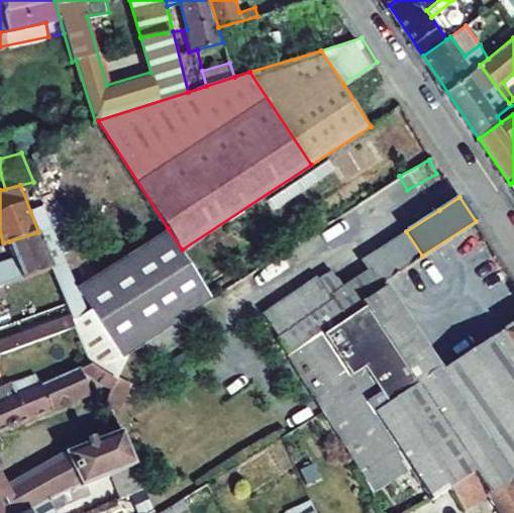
[(38,232),(9,241),(16,258),(0,263),(0,284),(4,283),(53,267),(72,313),(75,319),(87,310),(43,206),(30,211),(38,232)]
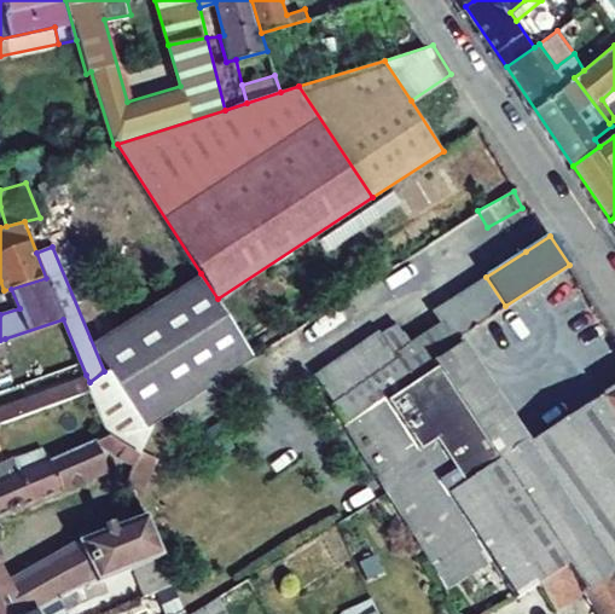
[(230,372),(255,357),(218,300),(218,299),(201,273),(94,341),(111,369),(152,429),(156,421),(175,409),(230,372)]
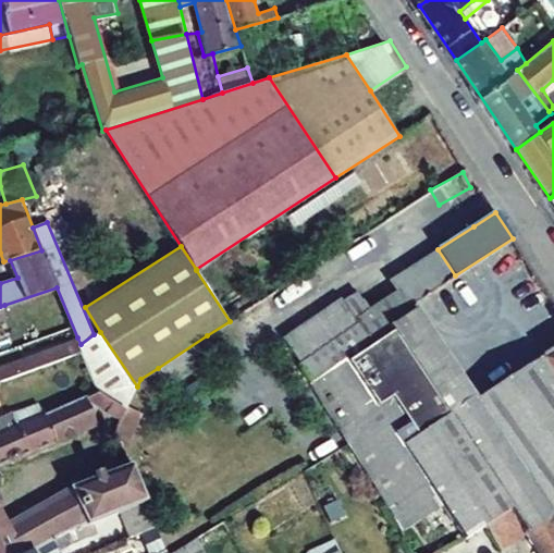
[(455,275),(438,249),(393,278),(399,289),(411,303),(455,275)]
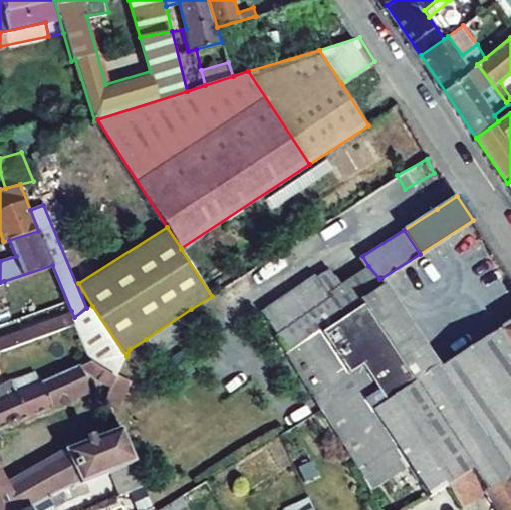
[(351,448),(372,488),(396,472),(405,486),(419,476),(432,495),(450,482),(463,505),(486,490),(500,509),(510,509),(510,319),(440,364),(382,285),(379,279),(368,266),(342,285),(328,293),(331,298),(329,299),(278,334),(276,335),(350,449),(351,448)]
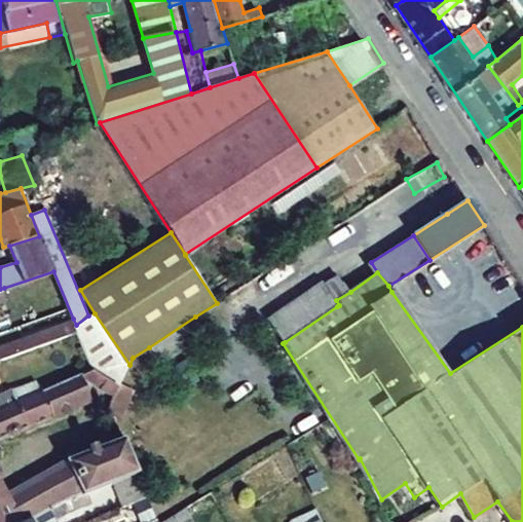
[(339,274),(324,285),(337,306),(339,305),(336,300),(350,292),(339,274)]
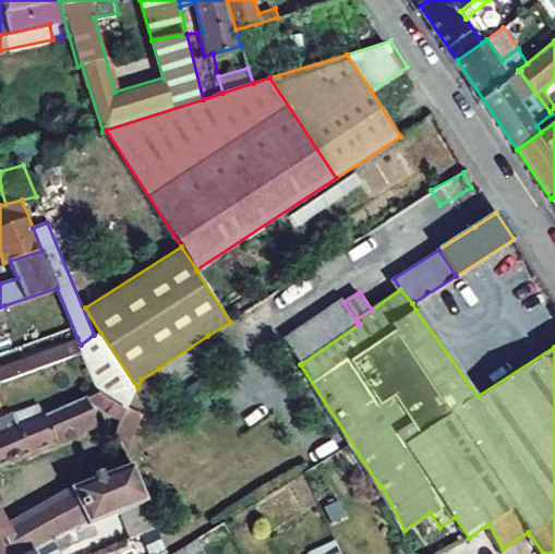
[(358,325),(344,302),(287,340),(302,363),(358,325)]
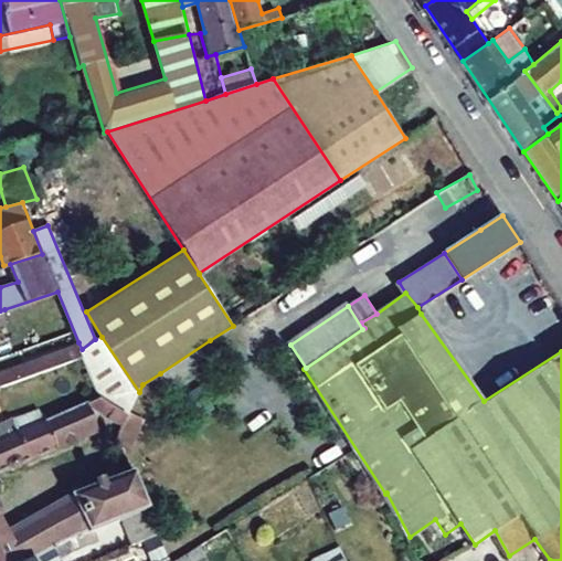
[(129,413),(139,392),(102,337),(82,350),(84,355),(102,395),(87,402),(89,405),(123,427),(129,413)]
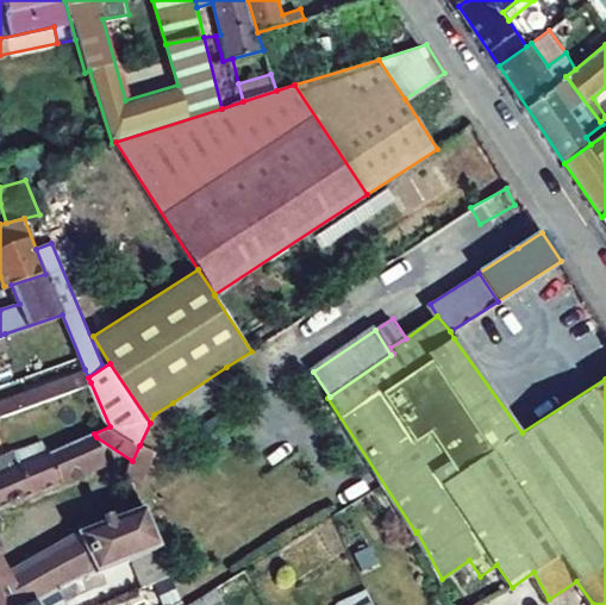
[(226,367),(173,403),(185,423),(239,387),(226,367)]
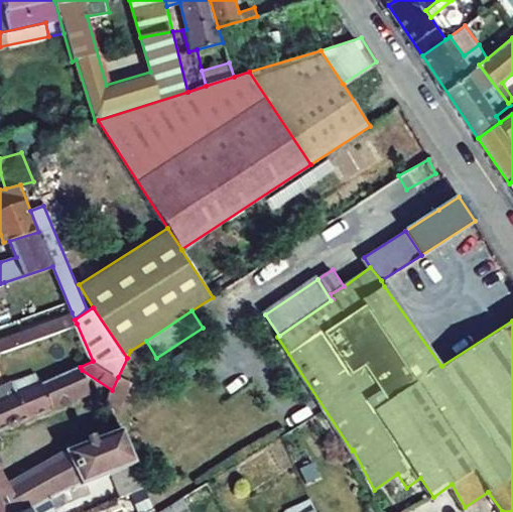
[(0,338),(0,351),(77,324),(75,320),(75,318),(72,312),(0,338)]
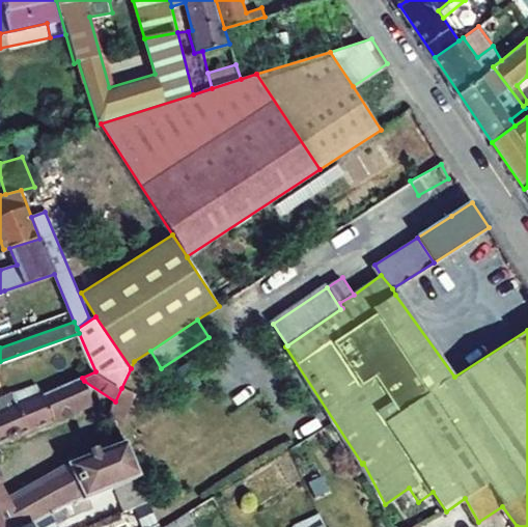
[(0,503),(1,503),(0,501),(0,481),(1,481),(2,478),(0,473),(0,442),(11,438),(12,439),(14,440),(15,440),(17,440),(18,440),(19,439),(20,438),(20,436),(20,435),(93,404),(84,381),(82,378),(43,394),(0,412),(0,503)]
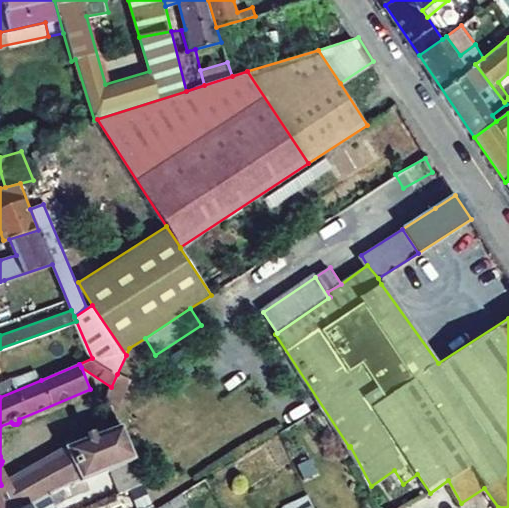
[(0,397),(41,380),(37,369),(0,383),(0,397)]
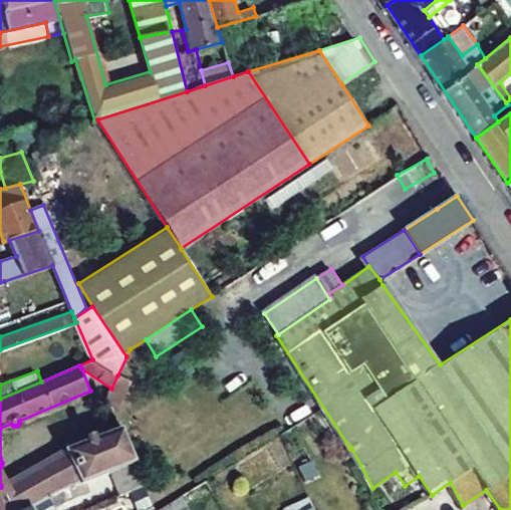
[(108,396),(116,416),(132,383),(117,375),(111,389),(108,396)]
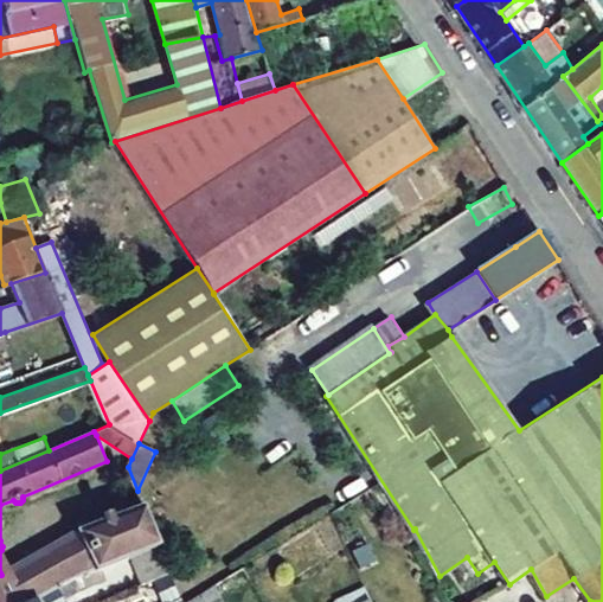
[(160,544),(143,506),(77,532),(95,569),(103,567),(134,554),(160,544)]
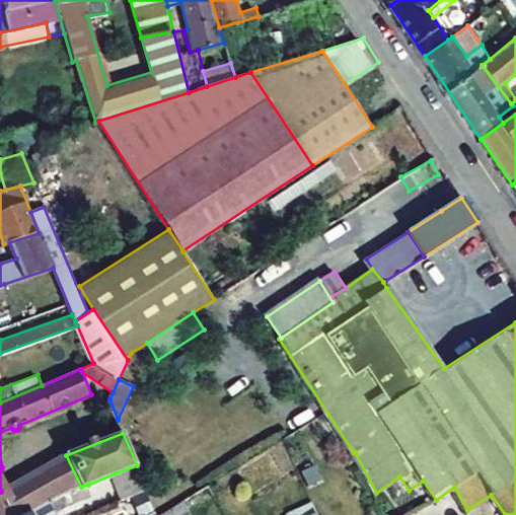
[(81,487),(66,455),(1,492),(0,492),(0,514),(23,514),(62,495),(81,487)]
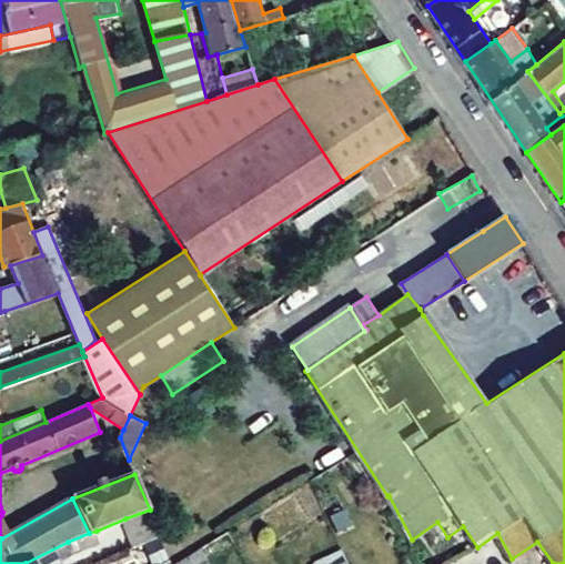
[(160,535),(150,510),(125,519),(135,544),(160,535)]
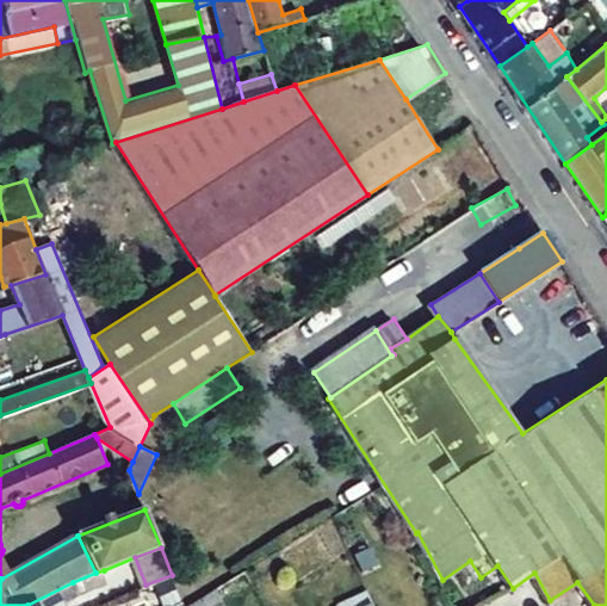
[(252,580),(246,569),(217,586),(223,598),(252,580)]
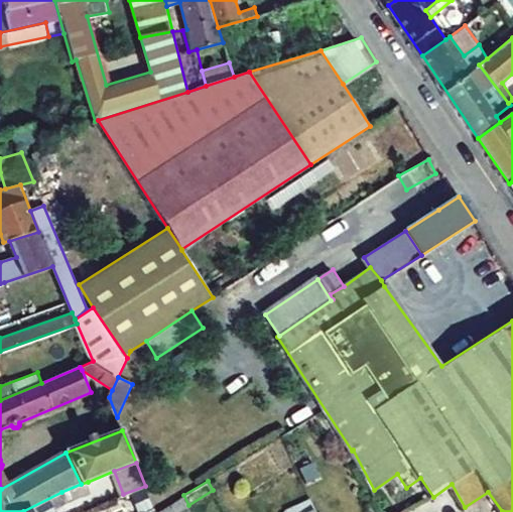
[(92,492),(88,482),(81,484),(61,492),(23,511),(58,511),(55,506),(73,500),(92,492)]
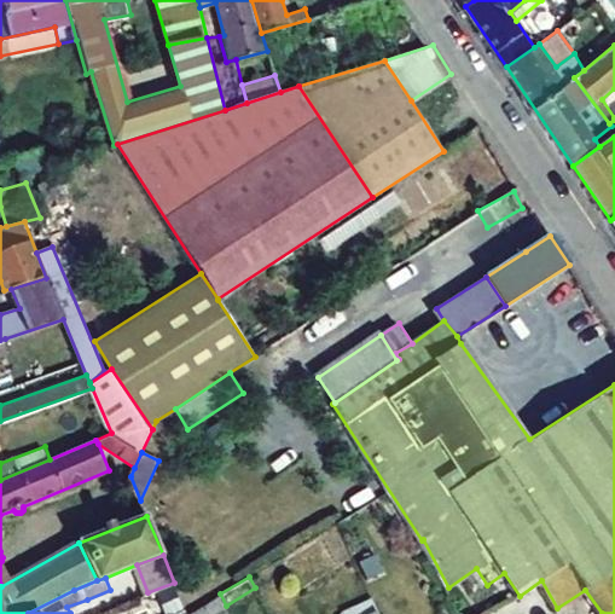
[(230,613),(226,606),(220,594),(187,613),(230,613)]
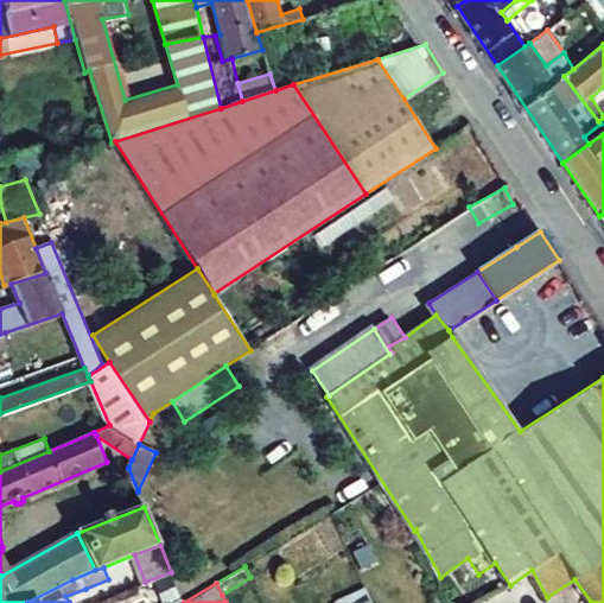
[(339,602),(362,602),(372,598),(373,598),(367,585),(338,597),(339,602)]
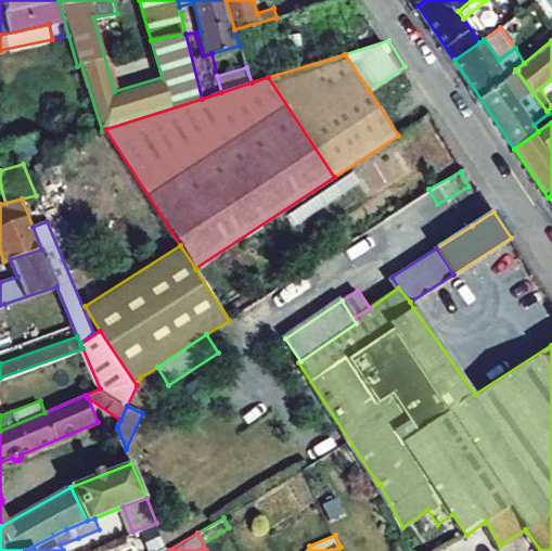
[(84,550),(78,538),(60,545),(63,550),(84,550)]
